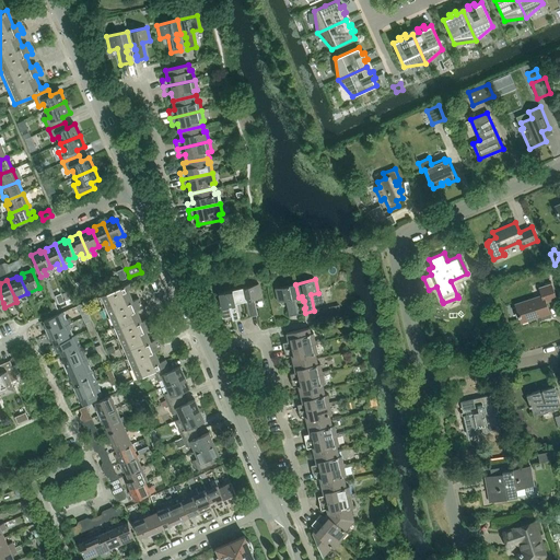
[(98,296),(107,317),(141,303),(140,302),(139,299),(130,302),(126,291),(133,288),(131,282),(98,296)]
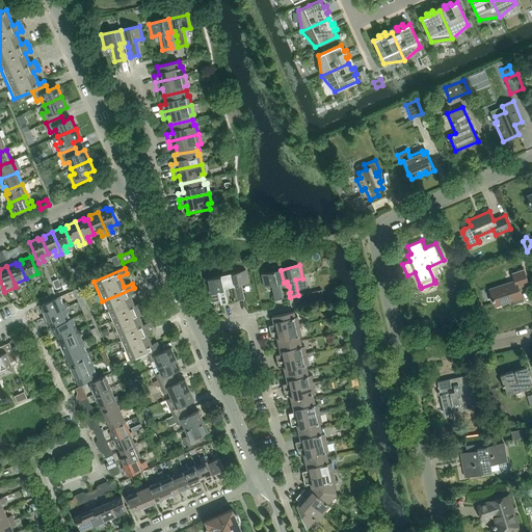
[(245,270),(227,274),(230,287),(233,286),(234,291),(235,290),(236,297),(235,297),(236,301),(245,299),(241,284),(248,283),(245,270)]
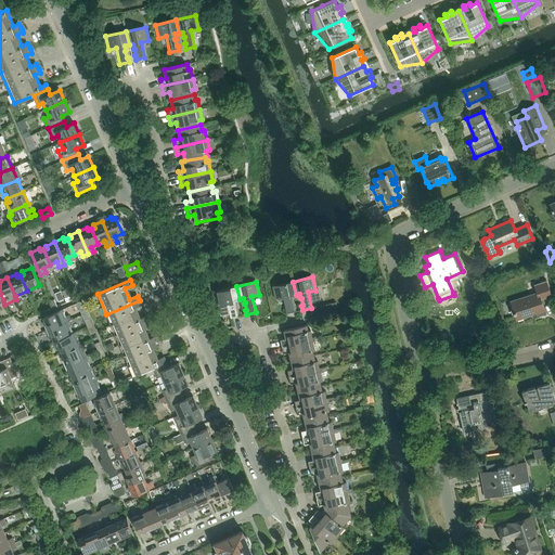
[(296,295),(293,282),(272,286),(275,299),(283,298),(286,313),(296,311),(295,307),(294,307),(292,300),(293,300),(292,296),(296,295)]
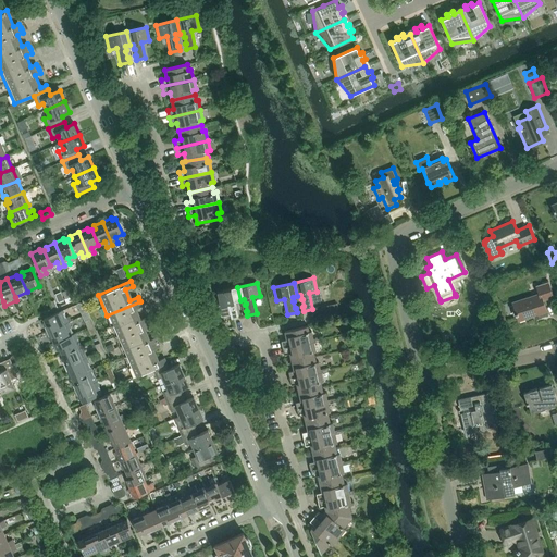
[(542,301),(553,297),(547,283),(535,286),(537,294),(511,302),(518,321),(532,317),(533,320),(547,316),(542,301)]
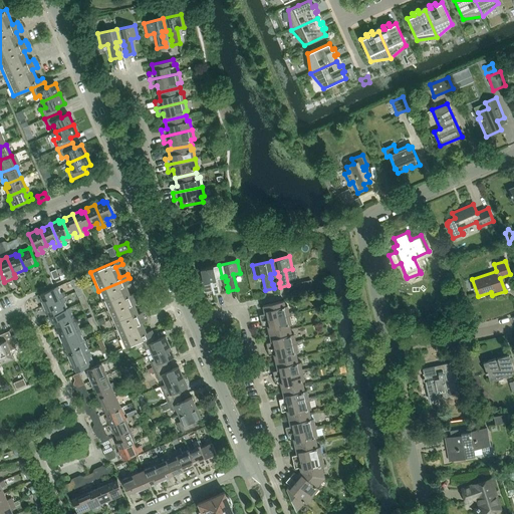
[(219,278),(222,277),(219,265),(201,269),(203,281),(199,285),(205,291),(212,289),(214,294),(222,292),(221,288),(220,288),(219,282),(220,282),(219,278)]
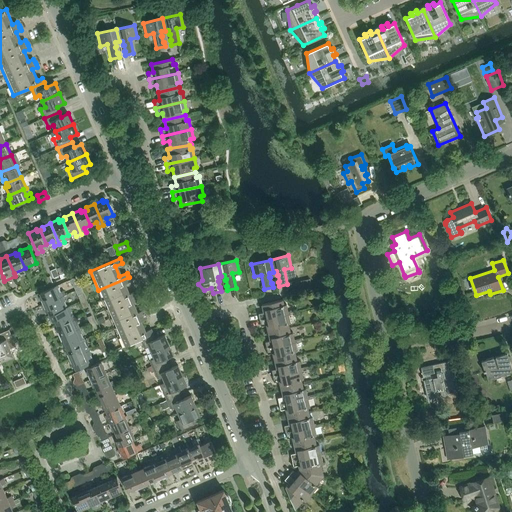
[(98,290),(106,309),(137,296),(137,294),(136,294),(135,292),(128,295),(123,285),(130,281),(129,279),(130,278),(129,277),(98,290)]
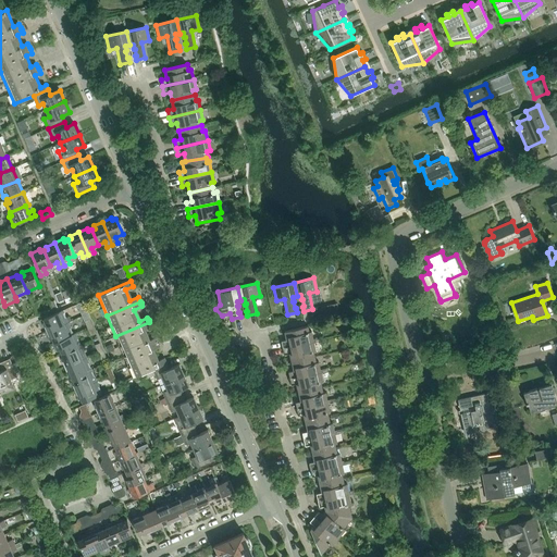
[(330,306),(326,307),(323,308),(324,316),(329,314),(332,314),(330,306)]
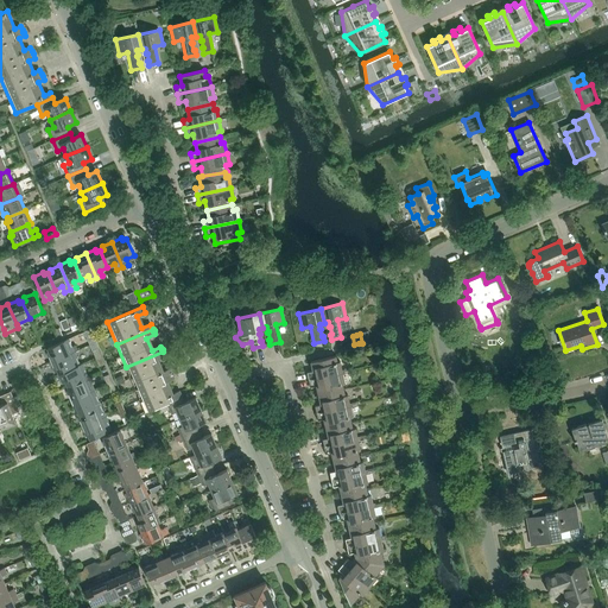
[(75,352),(69,339),(48,348),(49,352),(46,353),(51,362),(75,352)]
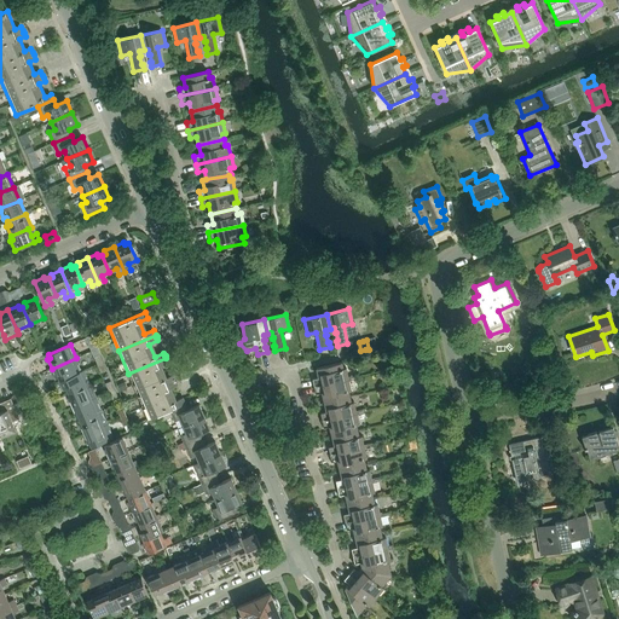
[(58,377),(61,381),(82,371),(81,371),(76,358),(52,369),(56,379),(58,377)]
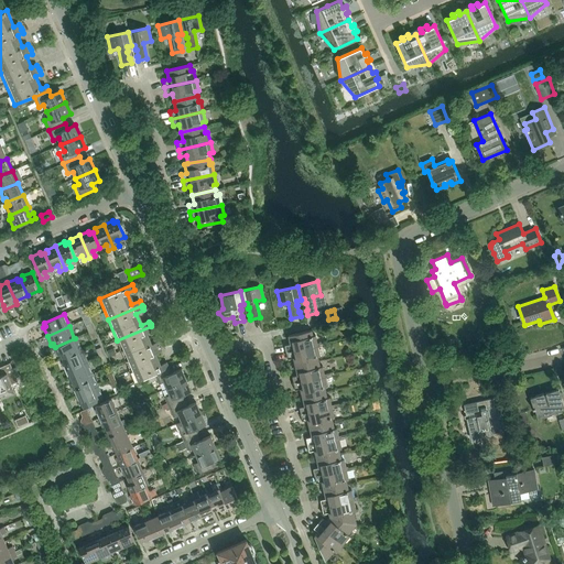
[(117,340),(126,361),(160,346),(160,345),(159,345),(158,342),(150,346),(144,334),(153,331),(151,327),(152,327),(151,326),(117,340)]
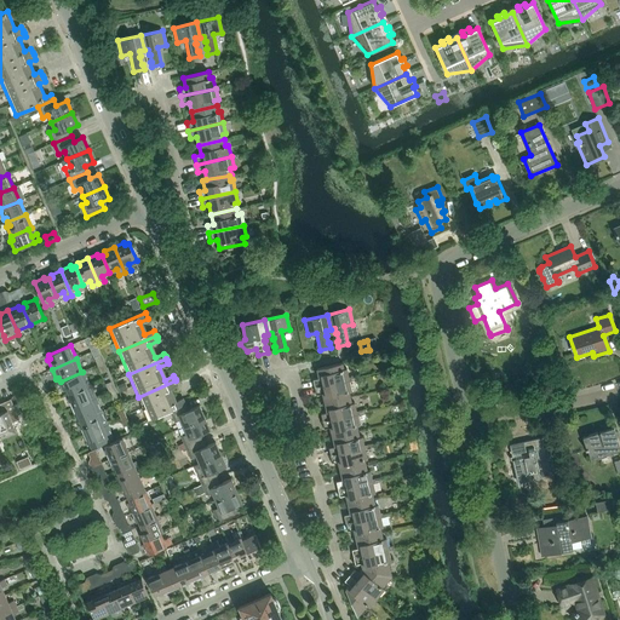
[(313,380),(315,388),(349,379),(346,368),(344,369),(343,363),(317,368),(320,378),(313,380)]
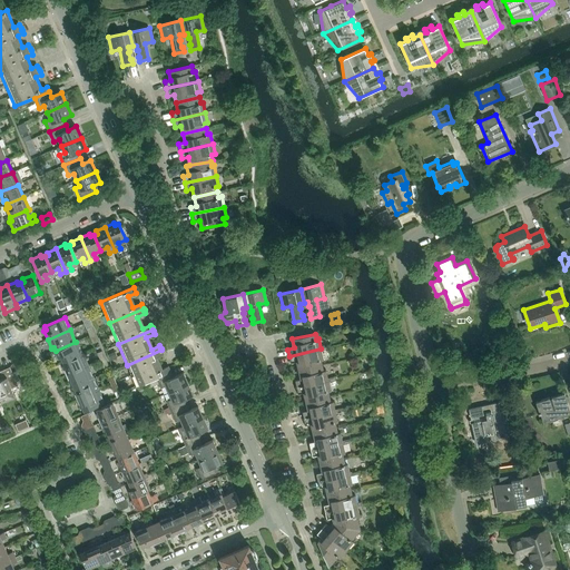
[(78,341),(75,342),(76,342),(56,351),(59,360),(61,360),(64,362),(84,353),(78,341)]
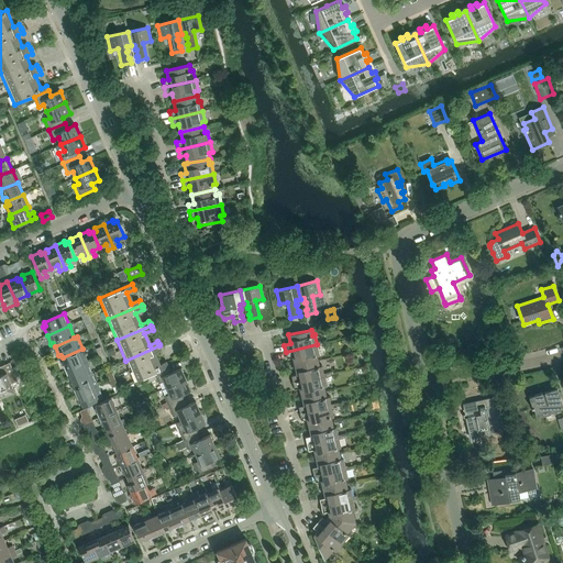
[(293,357),(295,366),(318,361),(317,355),(320,355),(317,344),(286,352),(287,359),(293,357)]
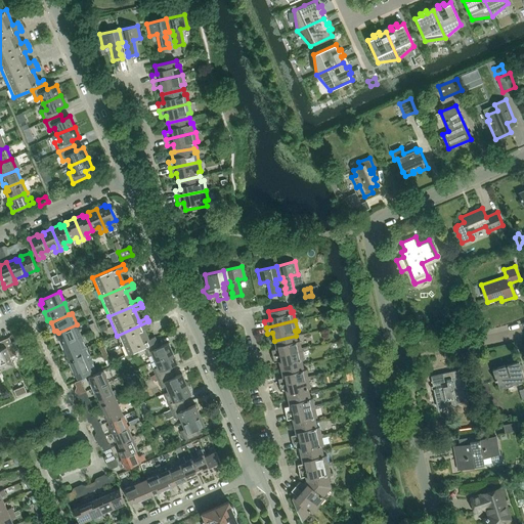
[(149,323),(148,321),(117,336),(125,355),(144,347),(157,342),(155,337),(147,340),(142,330),(150,326),(148,323),(149,323)]
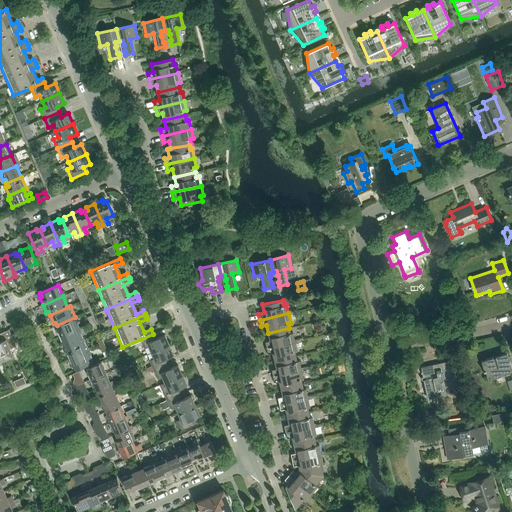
[(56,329),(59,337),(79,329),(75,317),(57,325),(58,328),(56,329)]
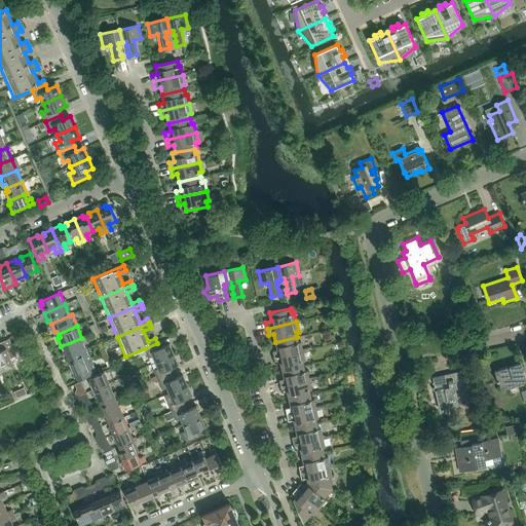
[(297,337),(275,342),(277,349),(272,351),(273,358),(303,350),(301,341),(298,342),(297,337)]
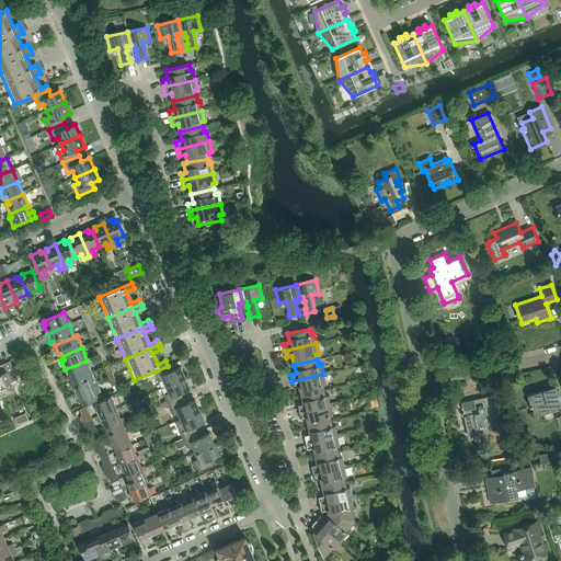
[(92,373),(87,361),(65,369),(69,378),(71,377),(72,380),(92,373)]
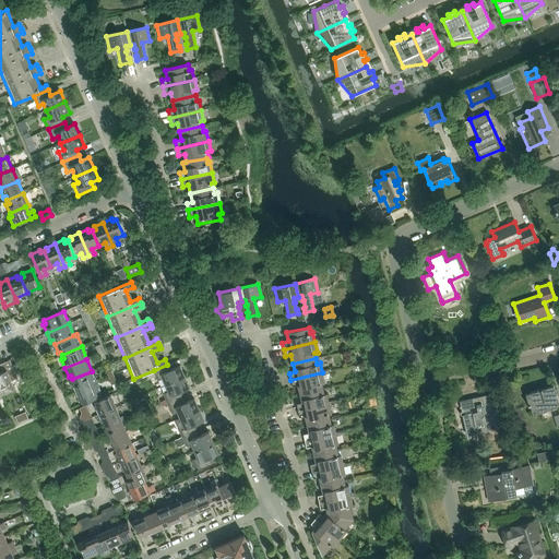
[(0,390),(2,394),(15,389),(12,381),(18,379),(10,360),(3,363),(4,365),(0,366),(0,390)]
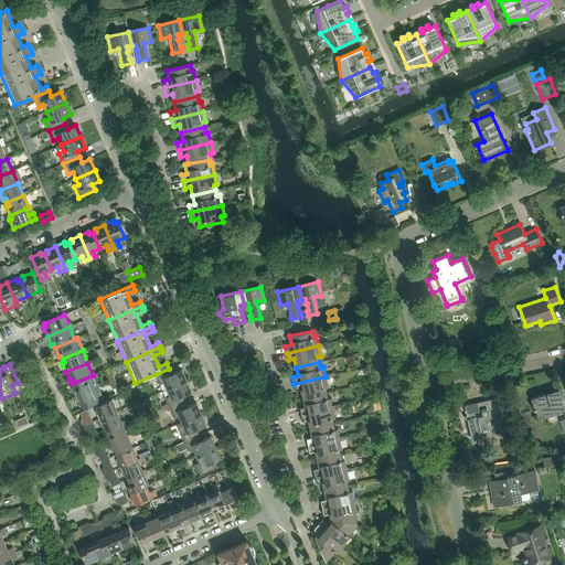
[(168,390),(187,381),(182,370),(171,374),(169,369),(156,374),(160,384),(164,383),(168,390)]
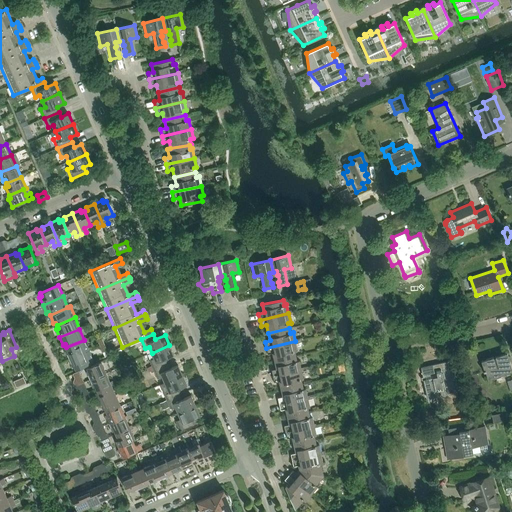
[(65,351),(69,359),(89,350),(84,340),(66,347),(67,350),(65,351)]
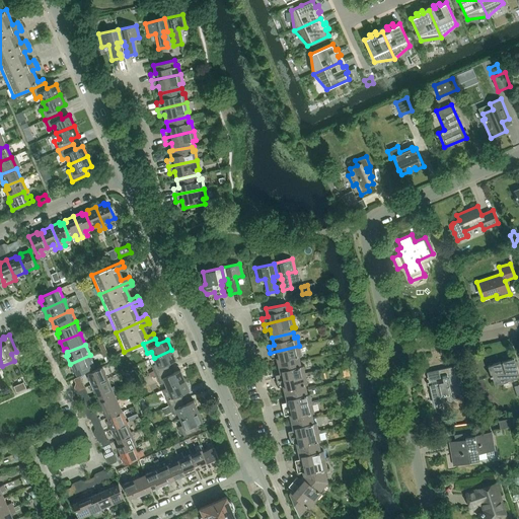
[(277,358),(279,366),(300,361),(299,356),(301,356),(299,346),(270,353),(272,359),(277,358)]
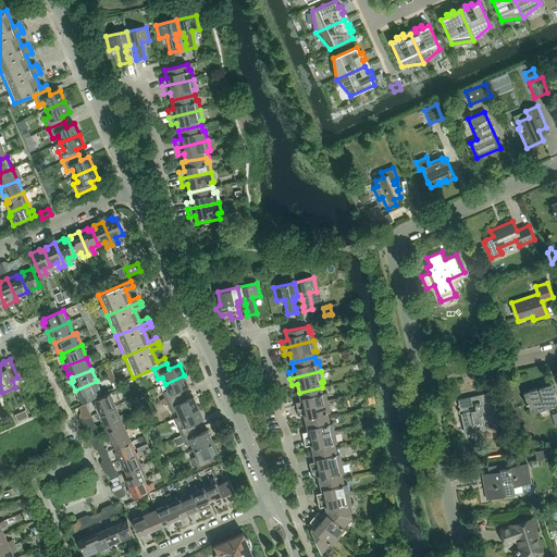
[(163,392),(168,403),(184,395),(182,390),(189,386),(184,375),(165,384),(168,390),(163,392)]
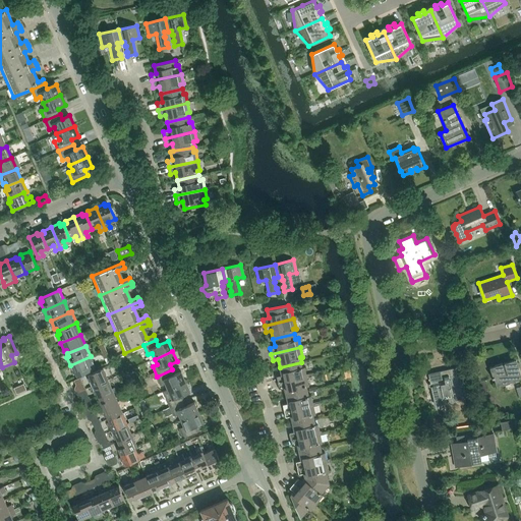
[(91,356),(70,365),(73,373),(76,373),(77,377),(96,368),(91,356)]
